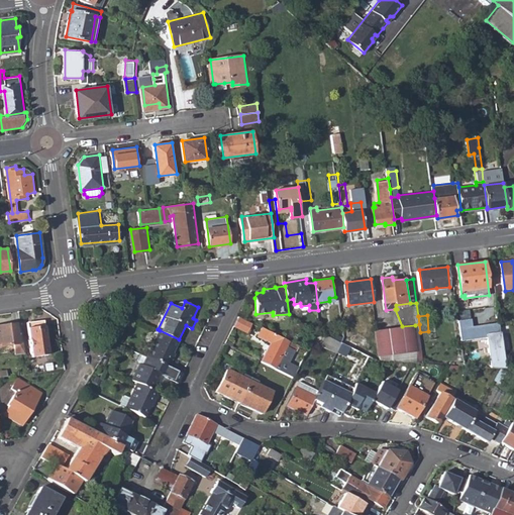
[(235,326),(248,332),(253,322),(240,316),(235,326)]
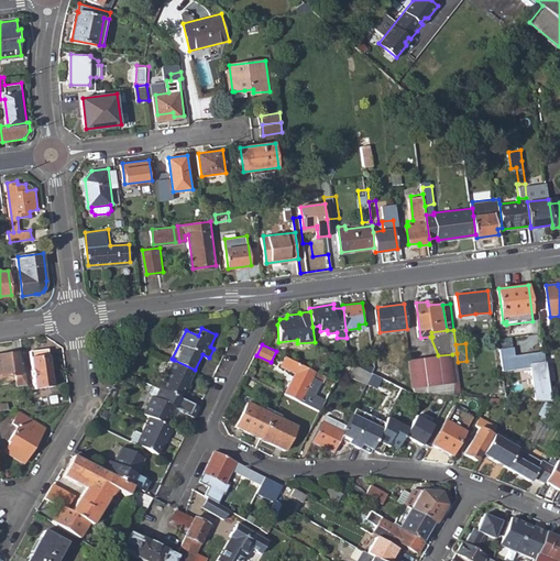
[(503,371),(531,367),(536,399),(547,400),(552,400),(550,385),(549,376),(547,362),(546,351),(517,354),(516,347),(501,348),(503,371)]
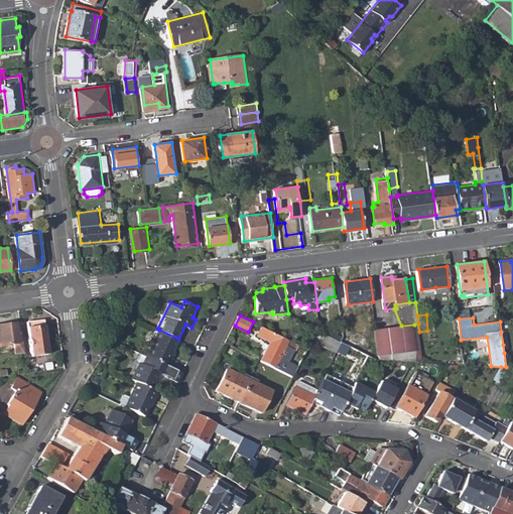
[(29,320),(33,355),(50,353),(45,318),(29,320)]
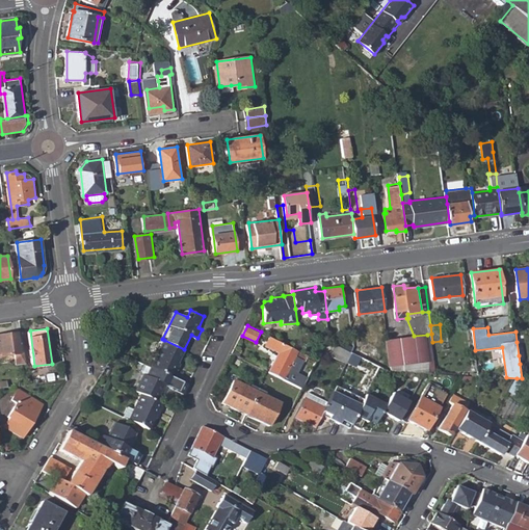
[(0,334),(0,354),(21,352),(18,332),(0,334)]
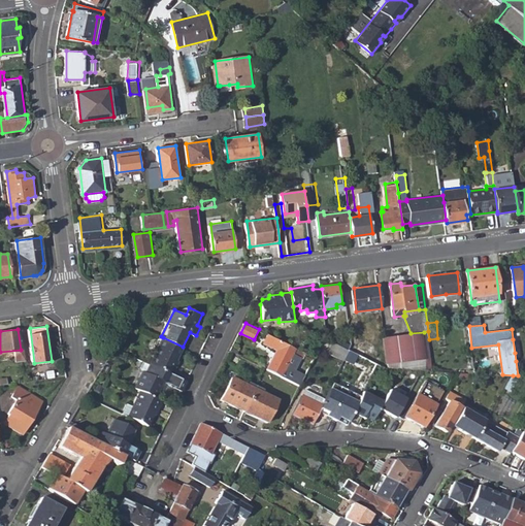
[(411,333),(385,337),(388,367),(403,368),(403,361),(427,358),(424,332),(411,333)]
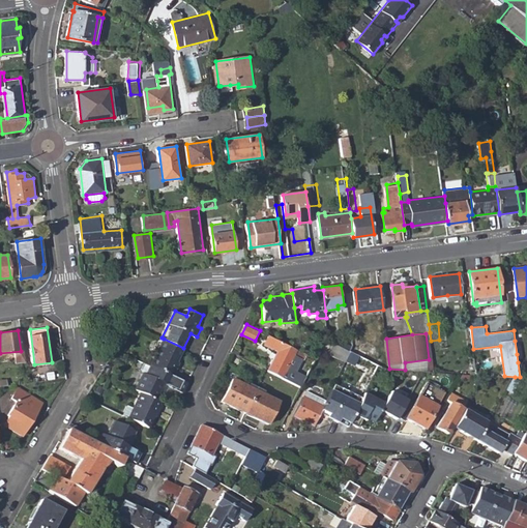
[(295,354),(298,349),(269,334),(265,343),(279,351),(268,370),(302,386),(308,375),(299,371),(304,359),(295,354)]
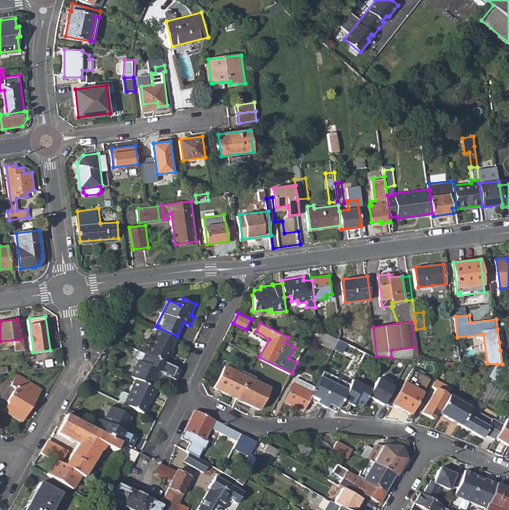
[(325,326),(323,330),(324,331),(339,338),(341,334),(325,326)]
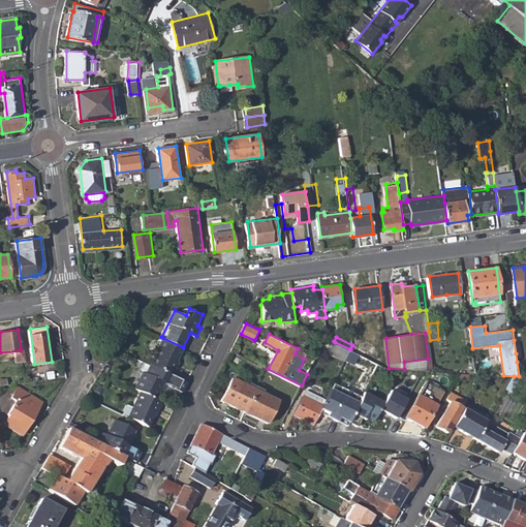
[(163,338),(151,363),(152,364),(174,375),(180,362),(178,361),(184,348),(183,347),(163,338)]
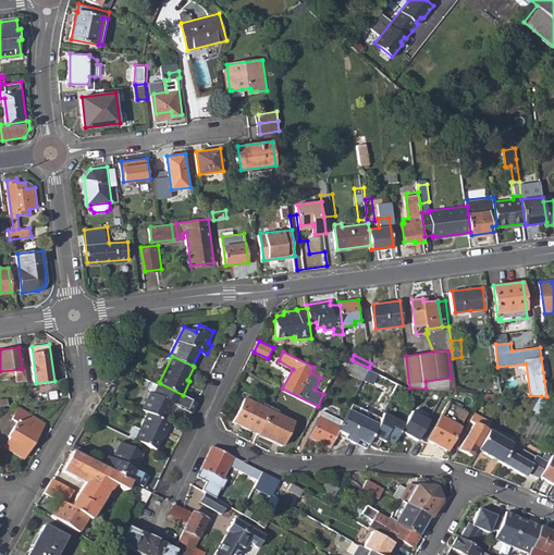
[(383,358),(371,357),(371,362),(371,364),(369,368),(398,383),(402,384),(405,378),(394,372),(397,366),(383,358)]
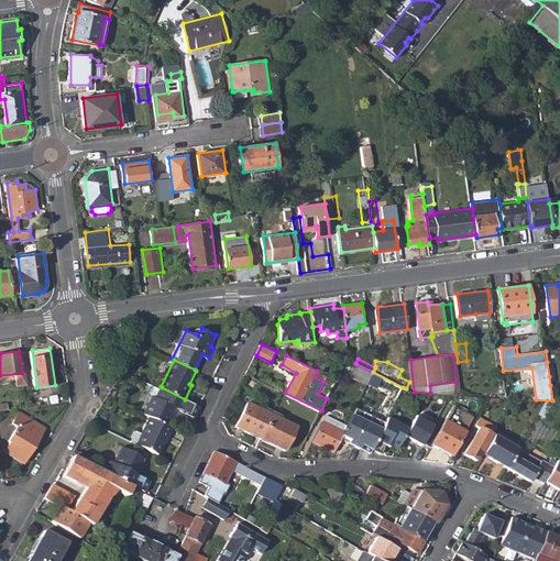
[(350,375),(368,384),(373,372),(357,364),(350,375)]
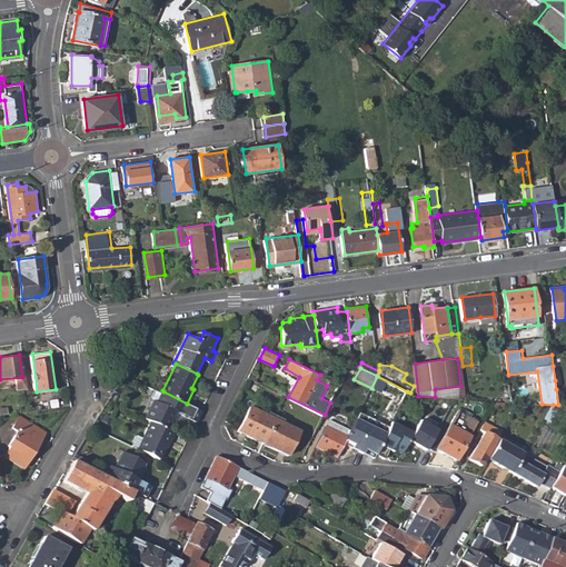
[(371,388),(401,403),(407,391),(377,376),(371,388)]
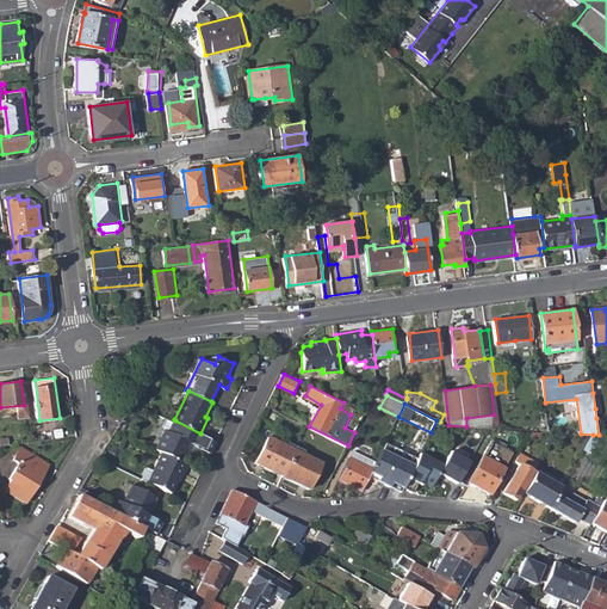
[(167,429),(169,431),(175,420),(174,419),(167,417),(162,424),(163,428),(167,429)]
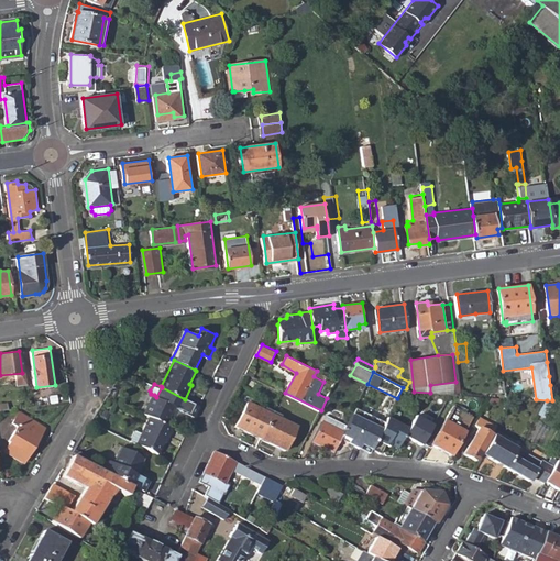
[(154,395),(144,413),(151,416),(167,425),(172,415),(176,407),(185,411),(195,417),(200,406),(185,399),(162,387),(156,397),(154,395)]
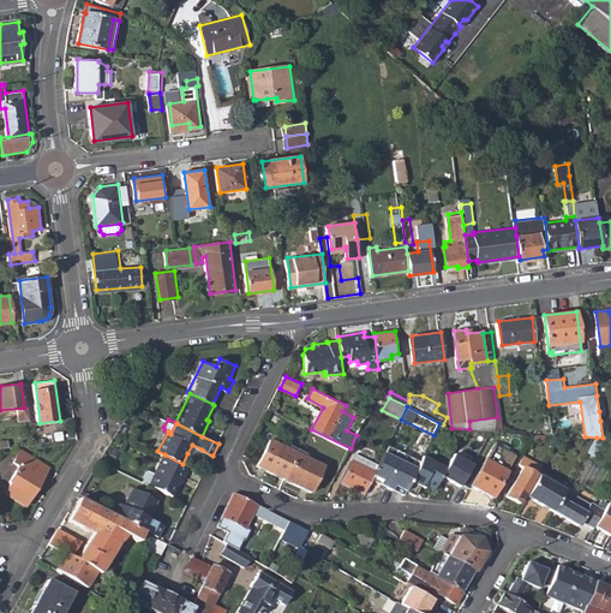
[(257,464),(285,478),(299,448),(291,445),(288,447),(271,439),(257,464)]
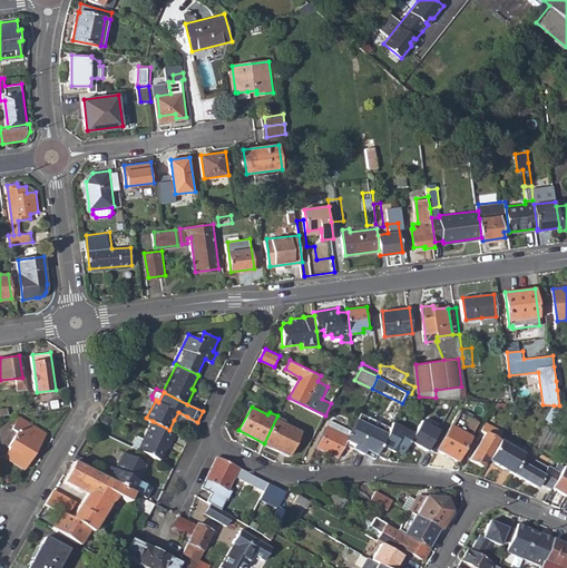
[(453,430),(443,447),(463,458),(486,420),(466,409),(453,430)]
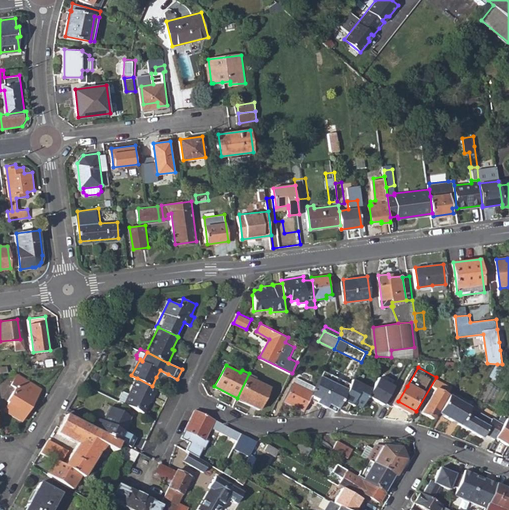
[(353,382),(326,368),(318,384),(312,396),(323,402),(328,404),(330,400),(341,406),(353,382)]
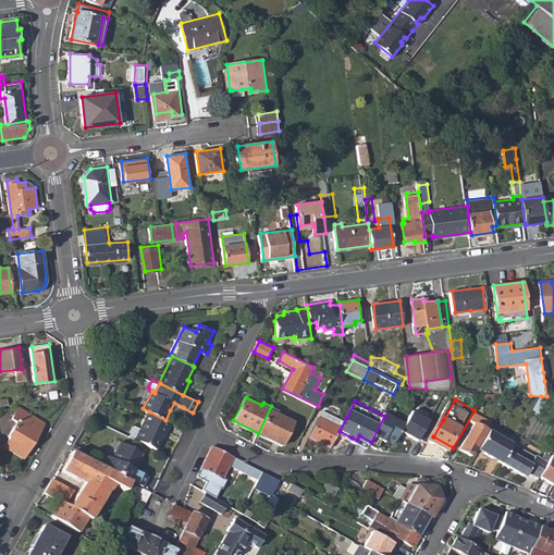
[(170,410),(179,416),(183,407),(174,403),(170,410)]
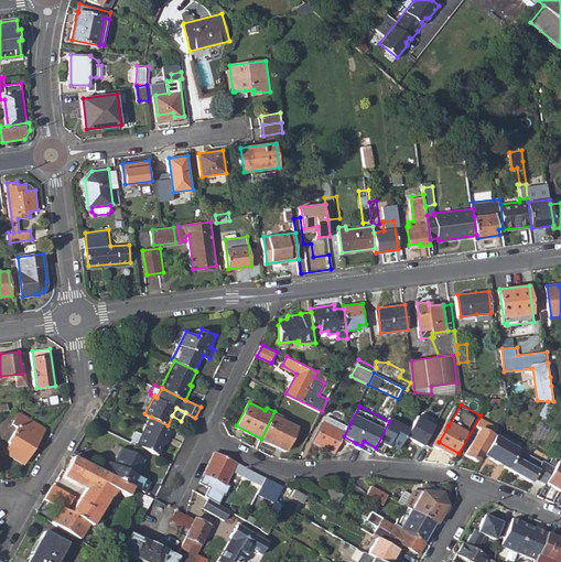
[(283,415),(274,411),(261,439),(287,451),(299,428),(282,419),(283,415)]
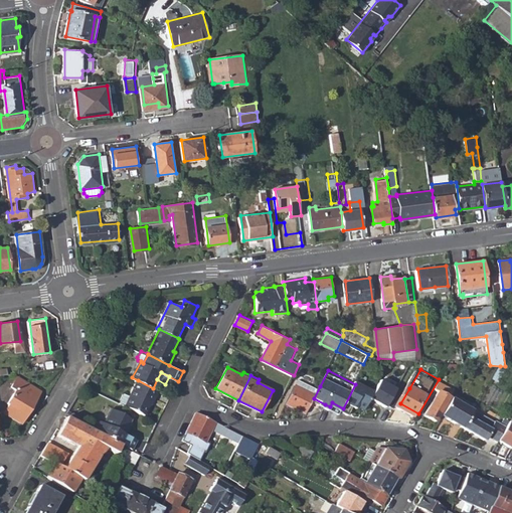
[(388,376),(375,399),(389,407),(391,404),(397,408),(400,403),(409,388),(388,376)]
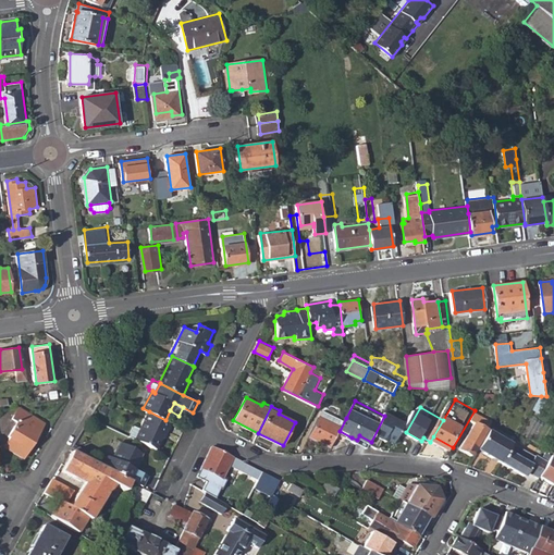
[(11,435),(5,445),(25,456),(46,421),(23,408),(19,408),(13,417),(19,420),(10,434),(11,435)]
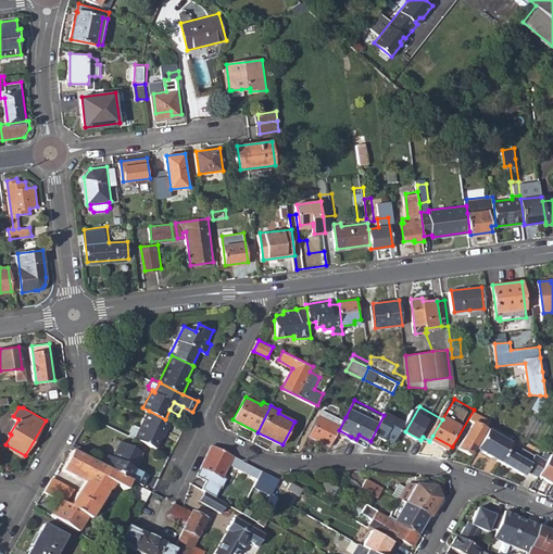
[(313,432),(332,442),(337,433),(339,430),(346,417),(326,407),(313,432)]
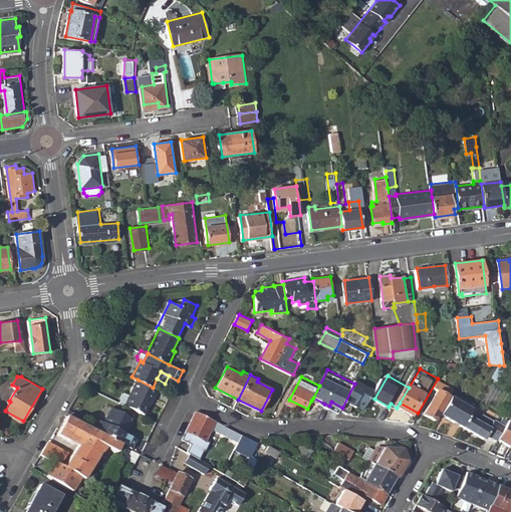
[(122,393),(118,401),(145,414),(151,403),(153,404),(160,391),(153,388),(138,379),(130,396),(122,393)]
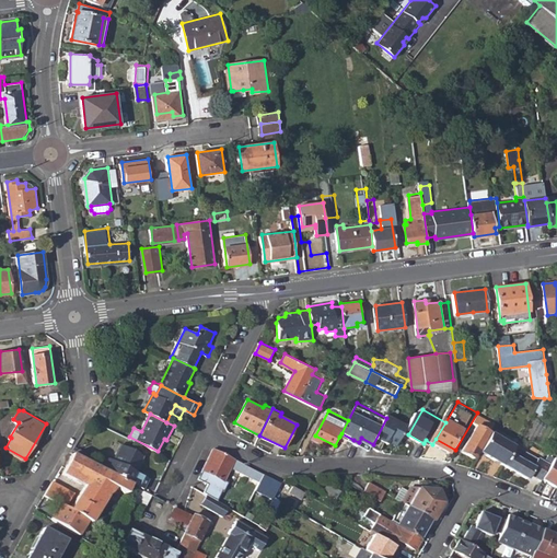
[(495,425),(478,414),(474,422),(478,426),(463,451),(475,457),(495,425)]
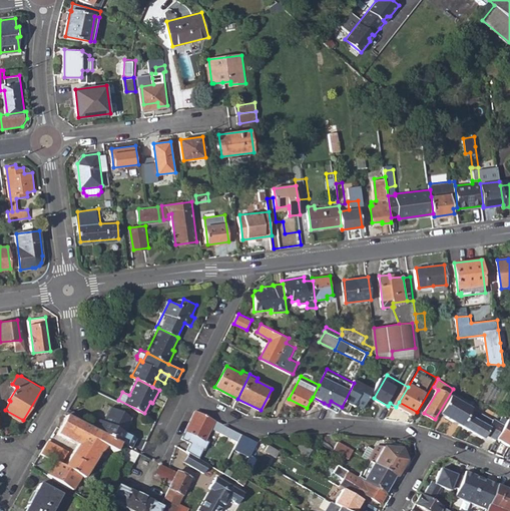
[(349,411),(353,404),(354,402),(352,402),(354,399),(358,401),(356,405),(364,409),(373,392),(354,383),(342,407),(349,411)]
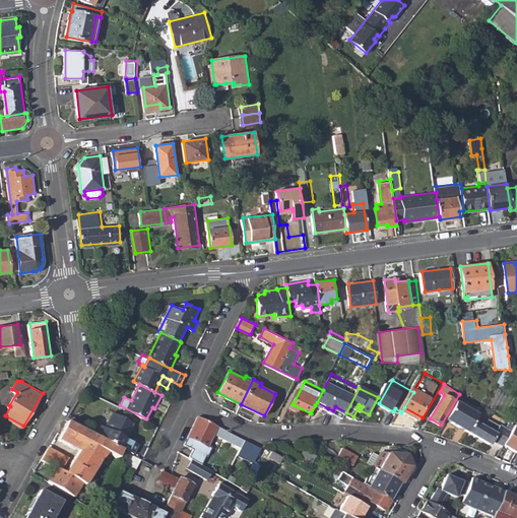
[(446,418),(468,431),(479,413),(457,400),(446,418)]
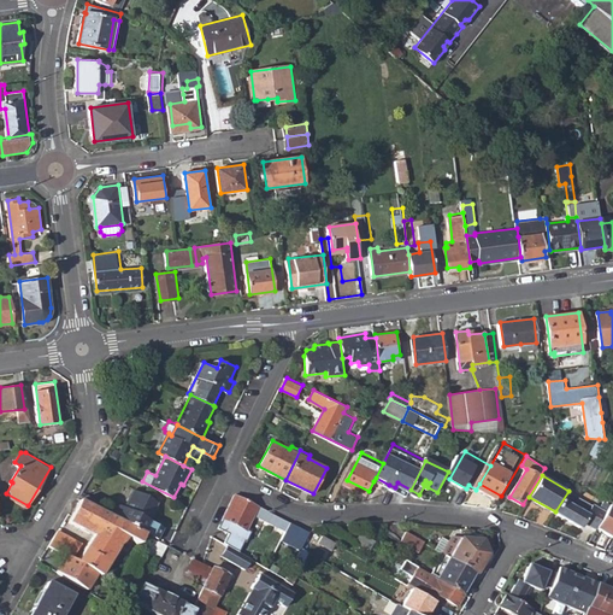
[(373,481),(388,488),(389,485),(376,478),(373,481)]
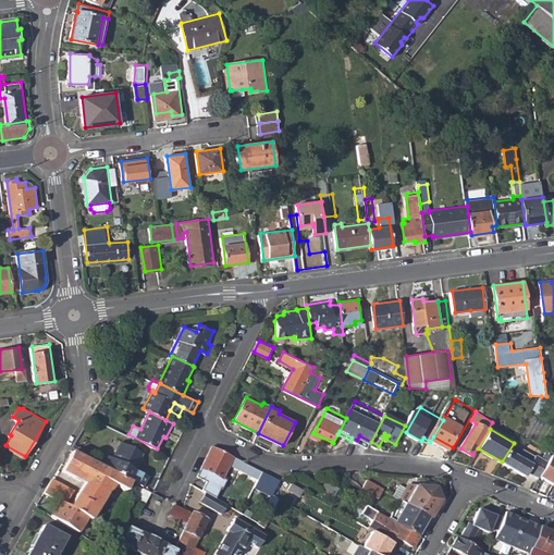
[(357,440),(369,446),(371,442),(359,435),(357,440)]
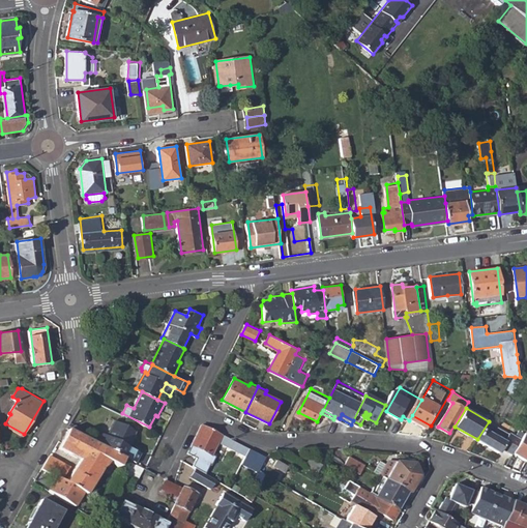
[(101,432),(96,441),(125,456),(137,462),(141,452),(129,446),(137,431),(116,419),(108,435),(101,432)]
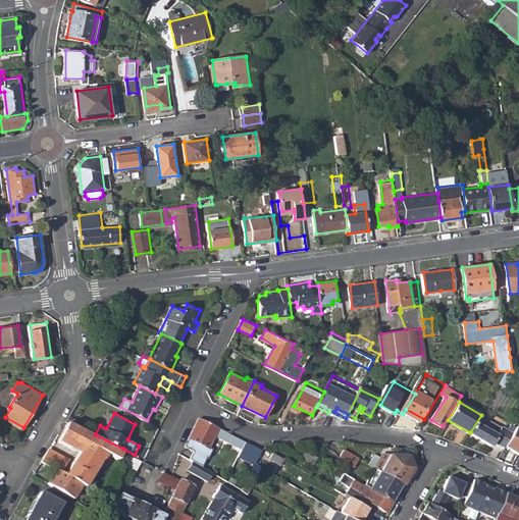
[(495,440),(497,442),(505,428),(503,426),(502,427),(481,415),(470,432),(491,446),(495,440)]
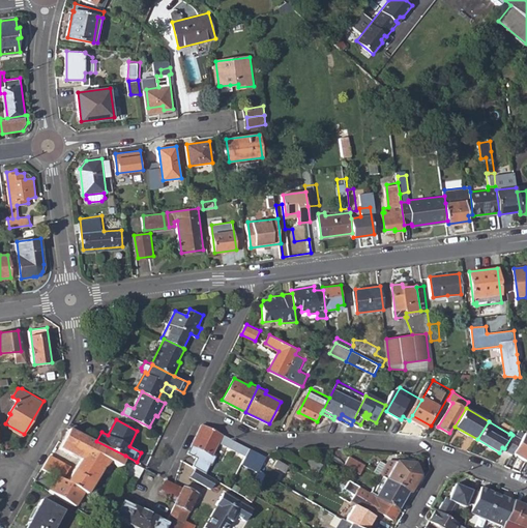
[(242,463),(259,471),(260,469),(266,457),(231,438),(232,438),(203,424),(194,443),(209,452),(212,453),(218,441),(246,456),(242,463)]
